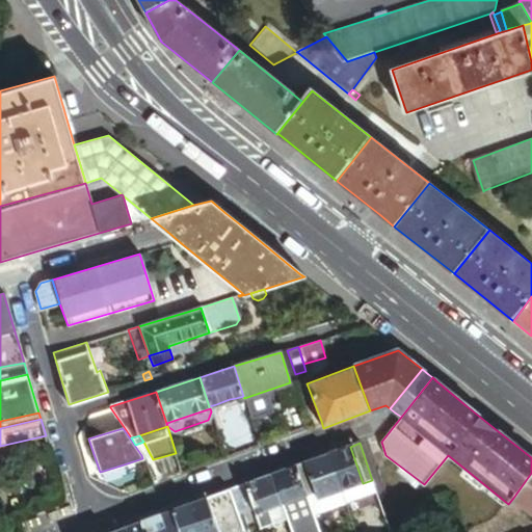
[(328,454),(341,490),(345,489),(363,483),(350,447),(328,454)]
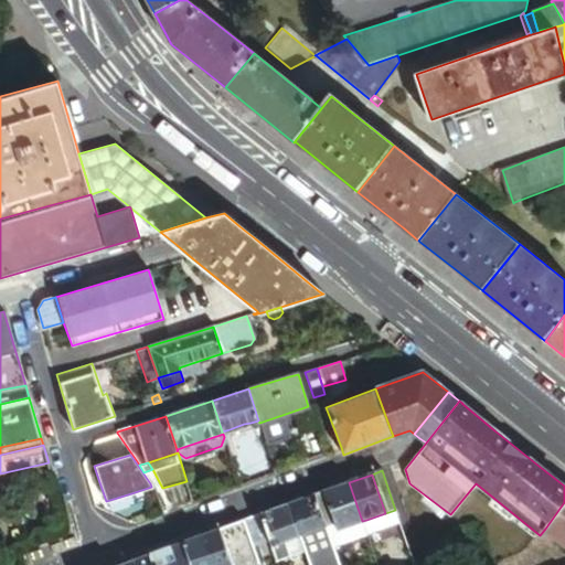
[(337,530),(362,521),(349,482),(322,492),(333,524),(337,530)]
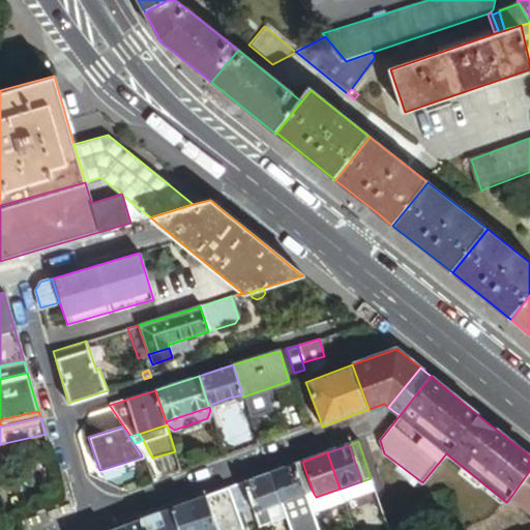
[(313,492),(302,462),(295,464),(305,494),(313,492)]
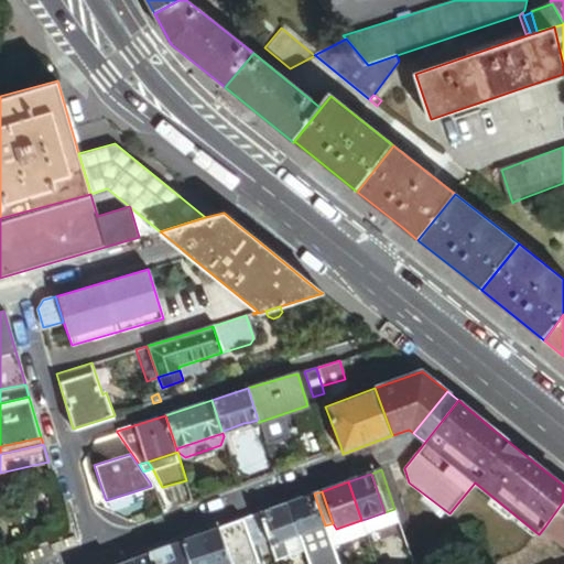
[(132,497),(131,492),(106,500),(107,505),(132,497)]
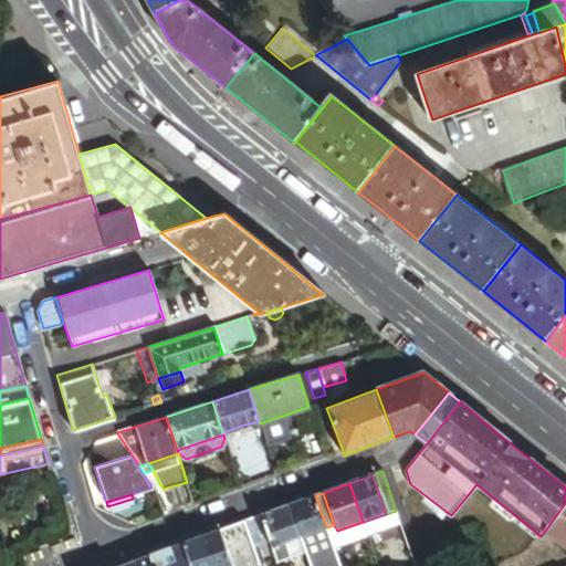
[(326,527),(315,495),(287,506),(299,538),(326,527)]
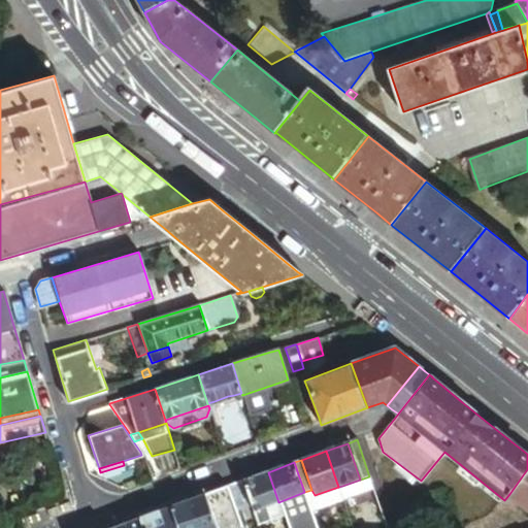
[(527,469),(509,494),(527,508),(527,469)]
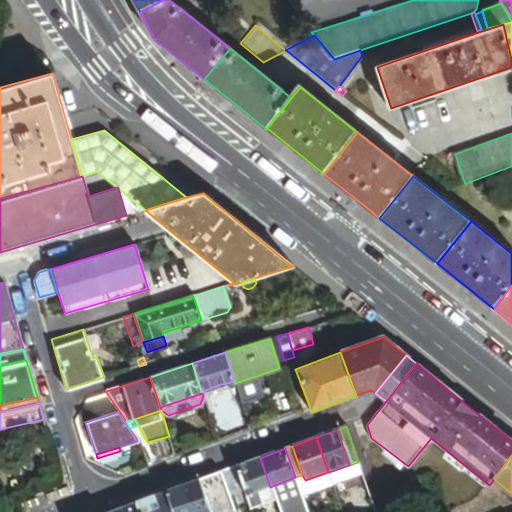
[(270,487),(260,458),(235,467),(245,495),(257,491),(270,487)]
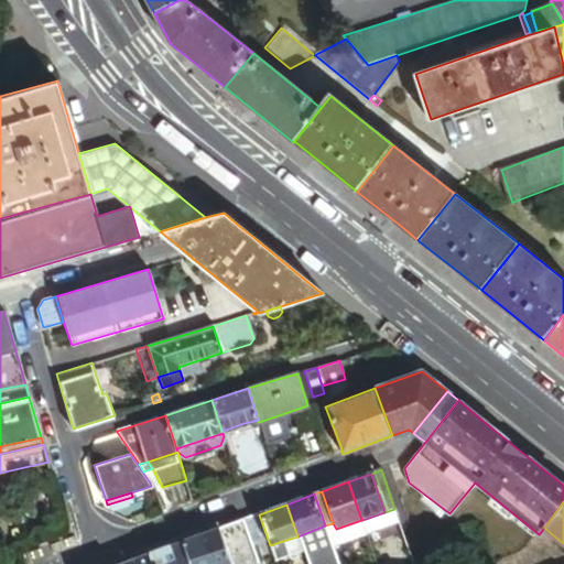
[(384,512),(366,519),(370,530),(398,520),(394,509),(384,512)]
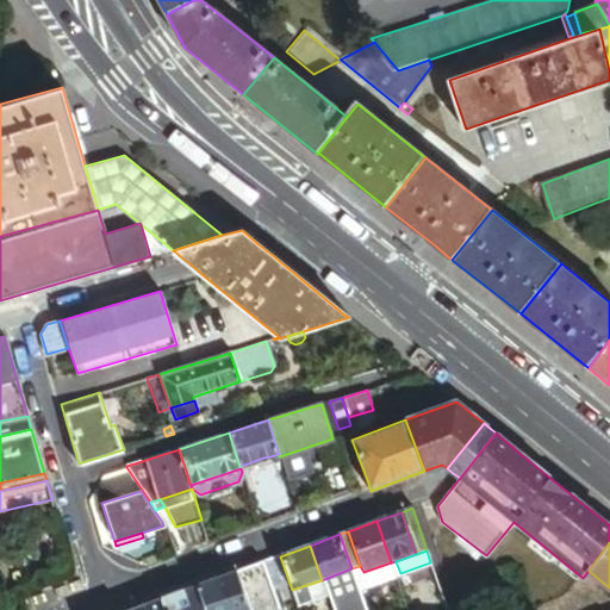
[(277,566),(291,604),(293,609),(298,608),(298,607),(292,590),(280,556),(249,567),(253,576),(277,566)]
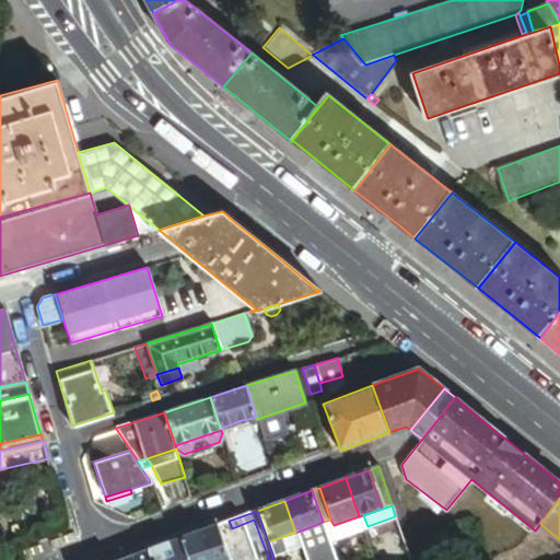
[(334,525),(330,520),(323,522),(328,537),(330,543),(363,532),(359,516),(334,525)]
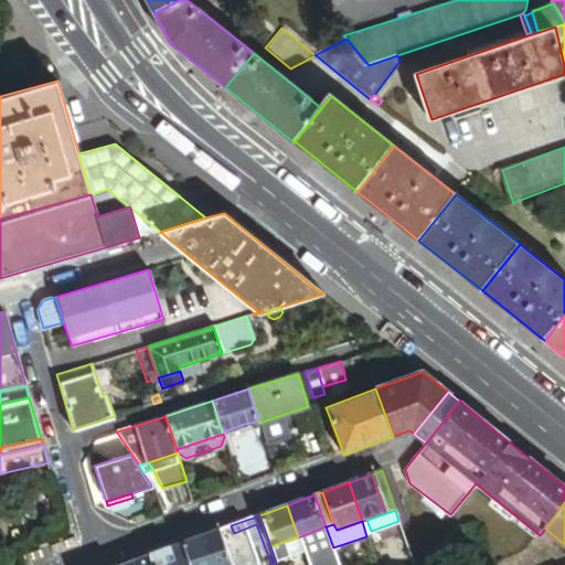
[(234,533),(221,537),(231,564),(253,564),(269,560),(256,524),(234,533)]
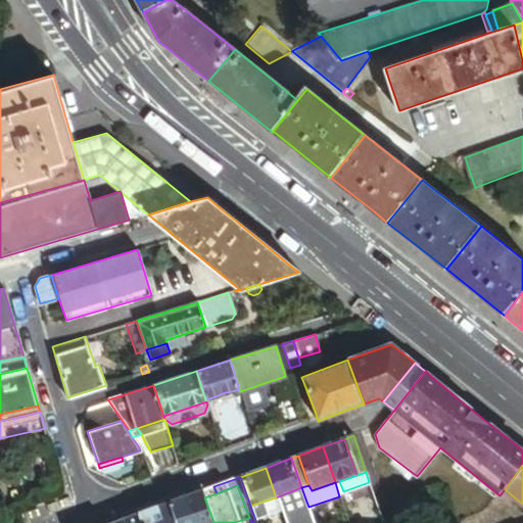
[(217,493),(214,486),(202,490),(204,497),(217,493)]
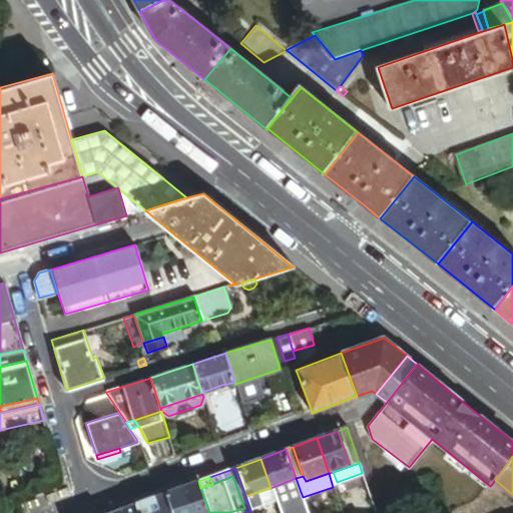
[(301,492),(296,478),(271,488),(275,501),(301,492)]
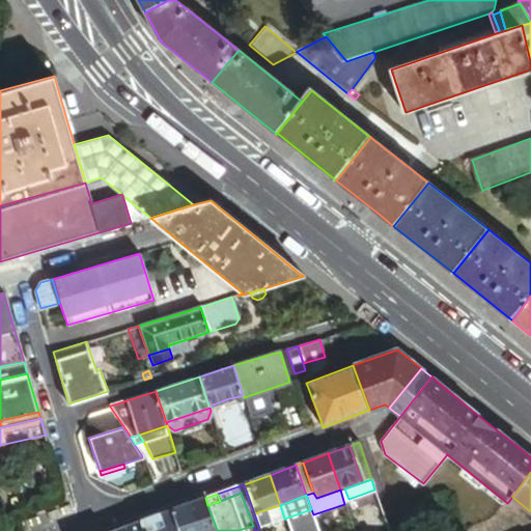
[(217,530),(207,505),(205,498),(171,510),(178,530),(217,530)]
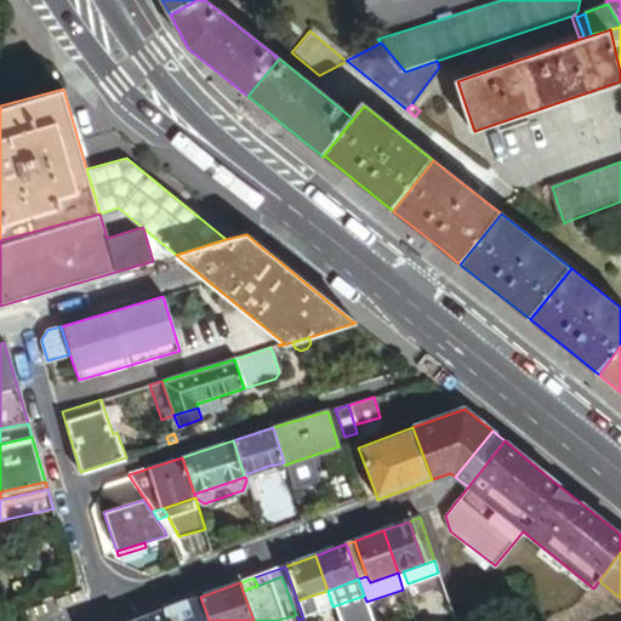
[(332,607),(328,591),(312,596),(297,600),(303,617),(332,607)]
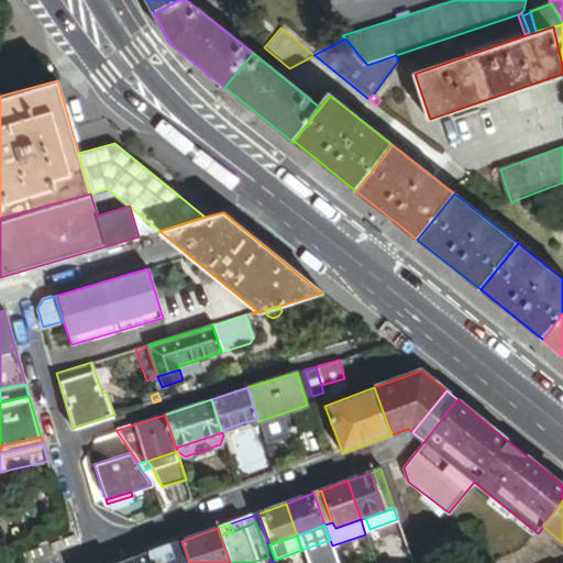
[(338,562),(332,545),(330,540),(301,550),(306,562),(338,562)]
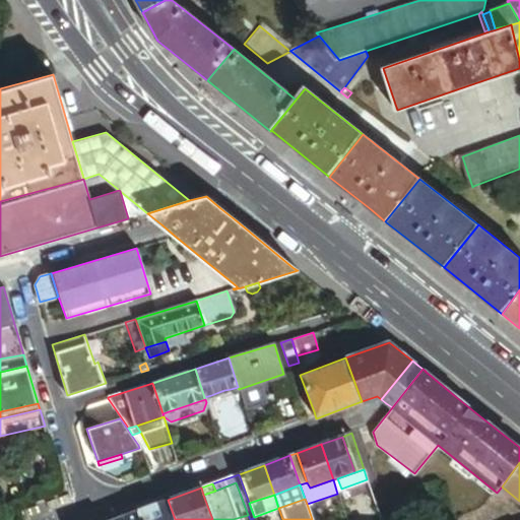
[(175,519),(168,500),(136,511),(139,519),(175,519)]
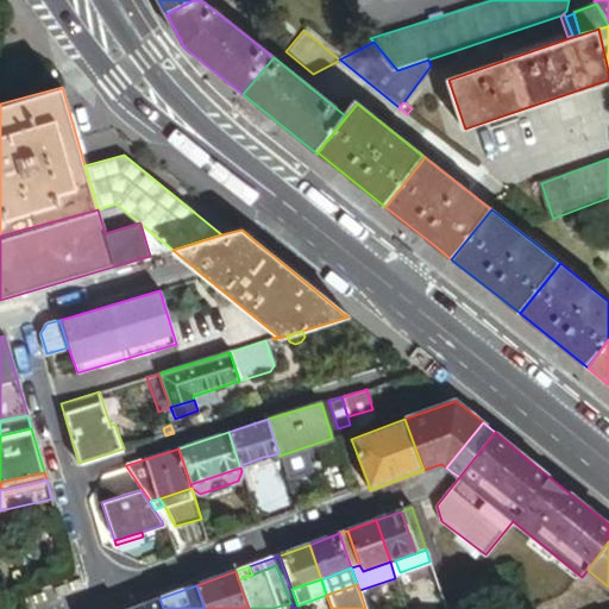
[(163,608),(159,598),(131,608),(163,608)]
